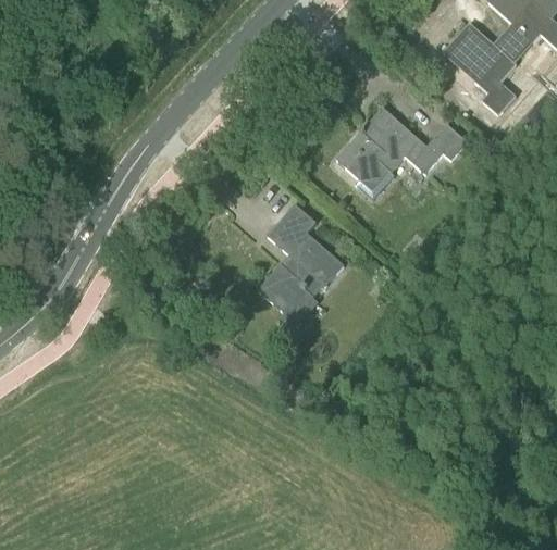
[(469,22),(443,52),(489,92),(482,100),(497,114),(516,94),(499,80),(516,63),(514,61),(540,32),(556,47),(556,22),(532,0),(489,0),(487,1),(511,22),(493,42),(469,22)]
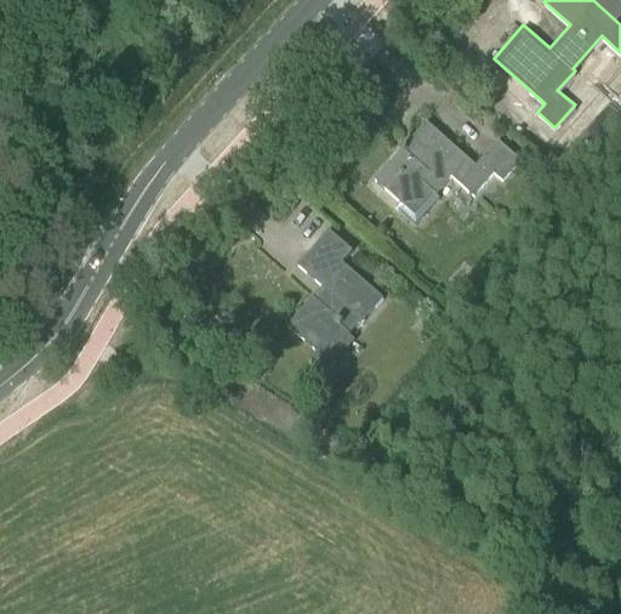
[(513,15),(541,11),(540,1),(512,6),(513,15)]
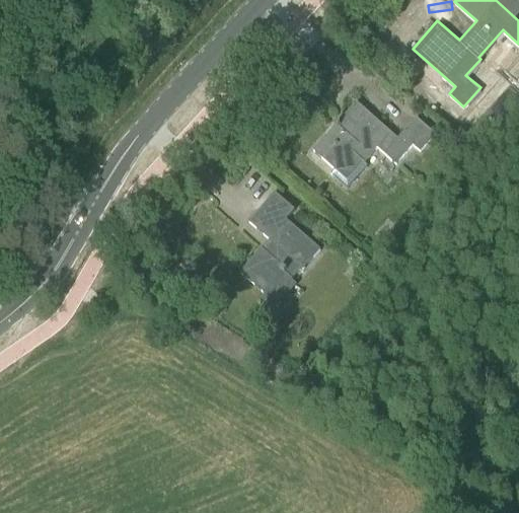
[(330,170),(331,171),(332,170),(347,184),(367,162),(363,158),(376,144),(395,160),(412,141),(420,148),(434,131),(416,115),(397,136),(356,98),(313,147),(335,166),(330,170)]
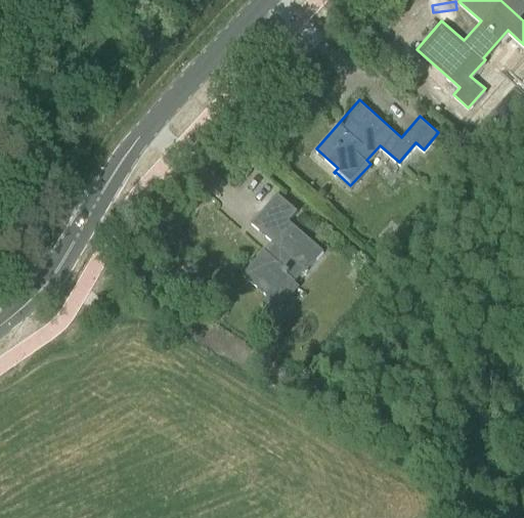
[(243,271),(274,300),(304,266),(305,267),(322,248),(289,218),(297,209),(277,190),(251,220),(275,242),(268,251),(264,247),(243,271)]
